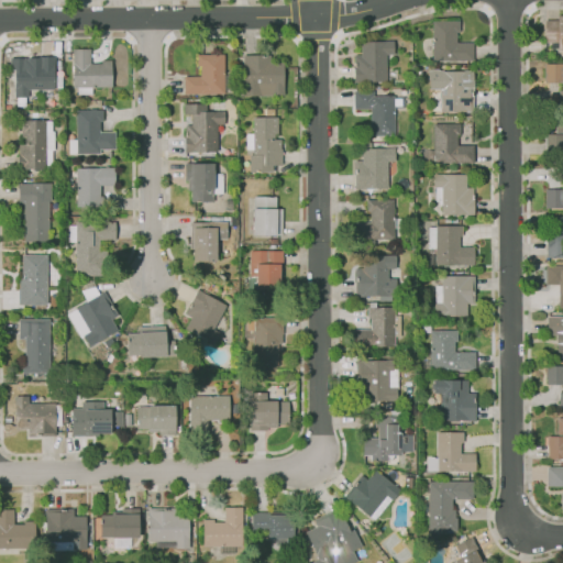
[(543,21),(556,21),(556,15),(562,15),(562,50),(556,50),(556,43),(543,43),(543,21)]
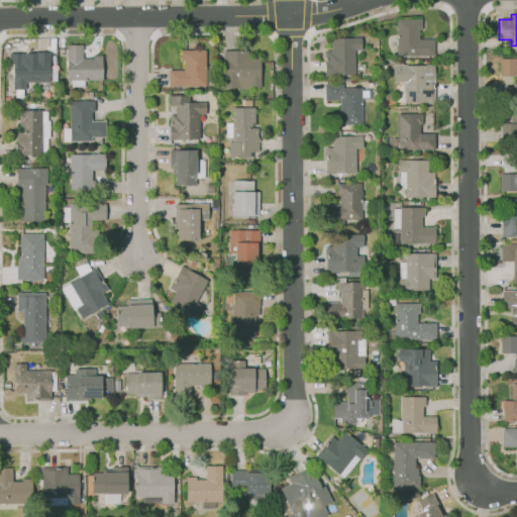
[(396,19),(396,56),(433,56),(433,39),(418,39),(418,20),(396,19)]
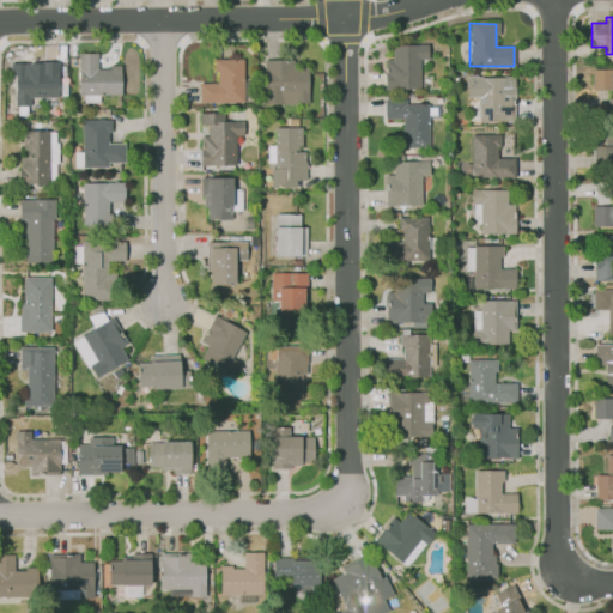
[(396,46),(396,70),(383,70),(383,90),(420,90),(419,59),(428,59),(426,46),(396,46)]
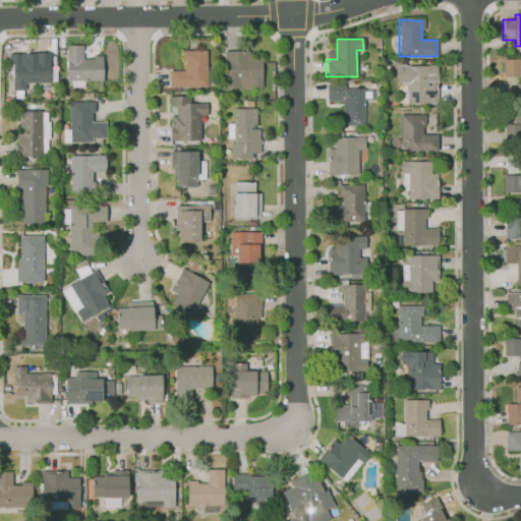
[(66,46),(66,80),(102,80),(102,56),(93,56),(93,59),(83,59),(82,46),(66,46)]
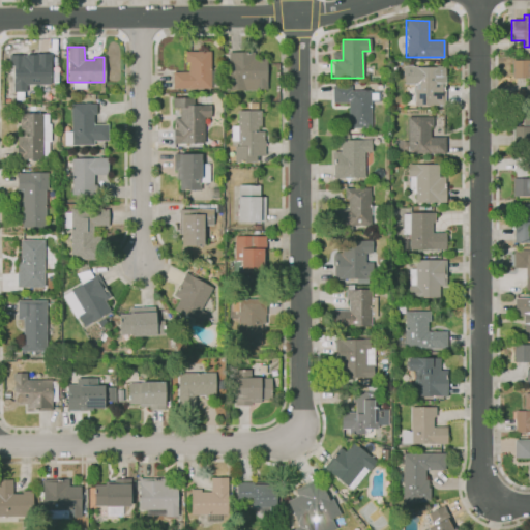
[(173,72),(173,88),(209,87),(209,51),(184,51),(184,61),(187,61),(187,71),(173,72)]
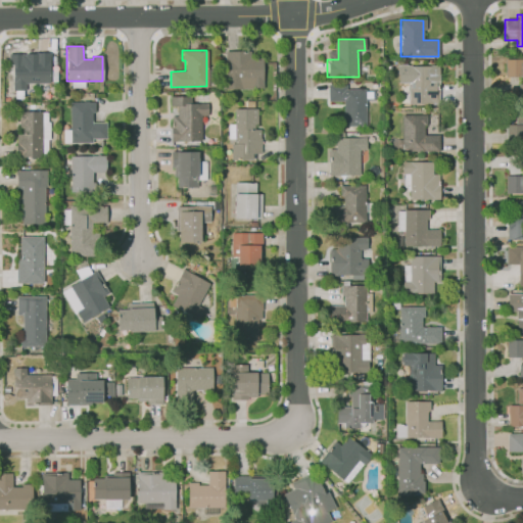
[(224,51),(249,51),(249,59),(263,59),(263,88),(224,88),(224,51)]
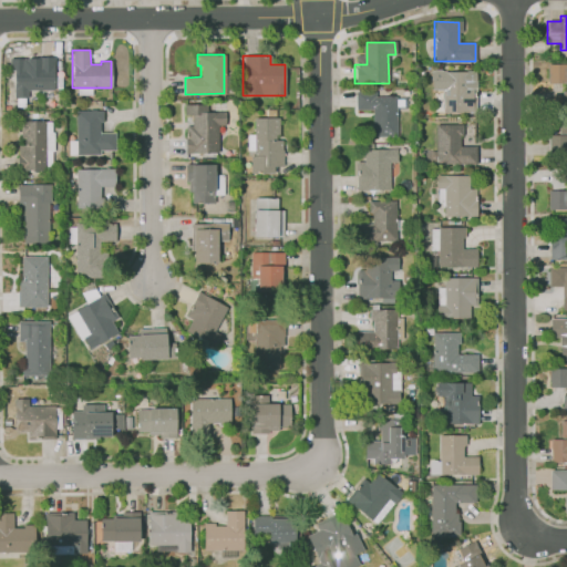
[(14,65),(14,99),(28,98),(28,91),(54,90),(54,57),(27,57),(27,65),(14,65)]
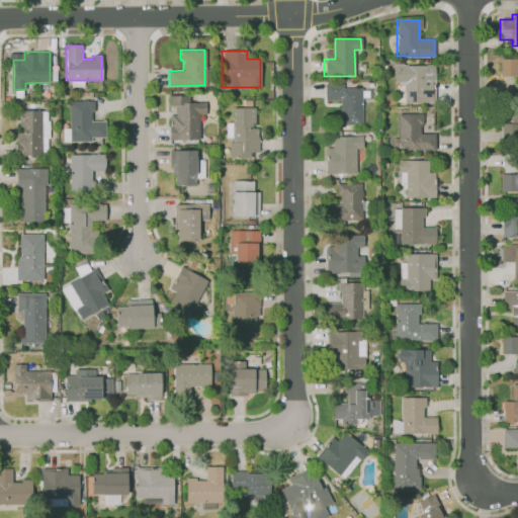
[(499,60),(517,59),(517,62),(517,95),(513,96),(512,84),(517,84),(517,75),(500,76),(499,60)]
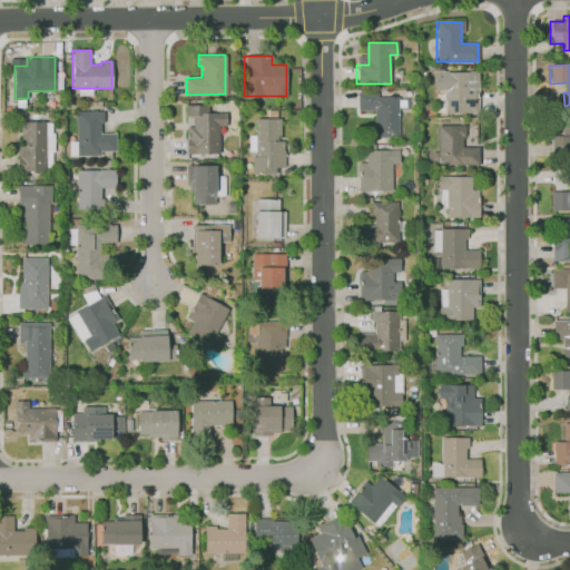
[(433,71),(478,71),(478,112),(445,112),(444,90),(433,90),(433,71)]
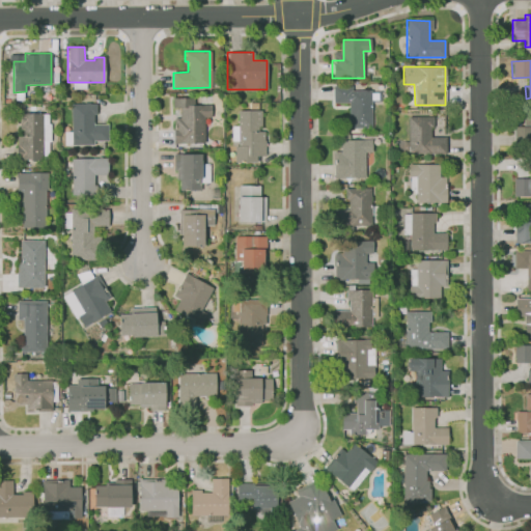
[(332,86),(351,86),(351,91),(370,91),(370,128),(350,128),(348,103),(332,103),(332,86)]
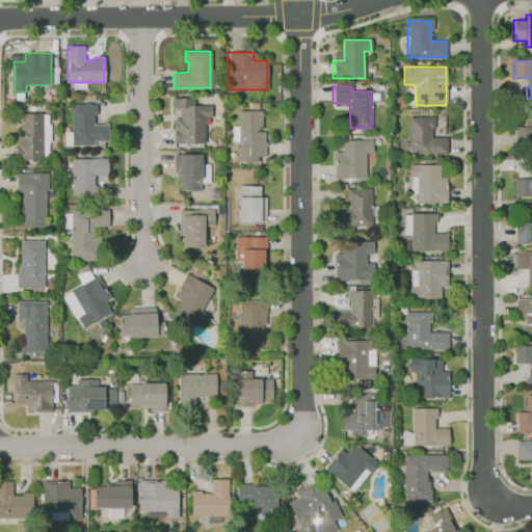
[(173,98),(195,99),(195,105),(211,105),(211,117),(205,117),(205,142),(175,142),(175,118),(180,118),(180,107),(171,107),(173,98)]
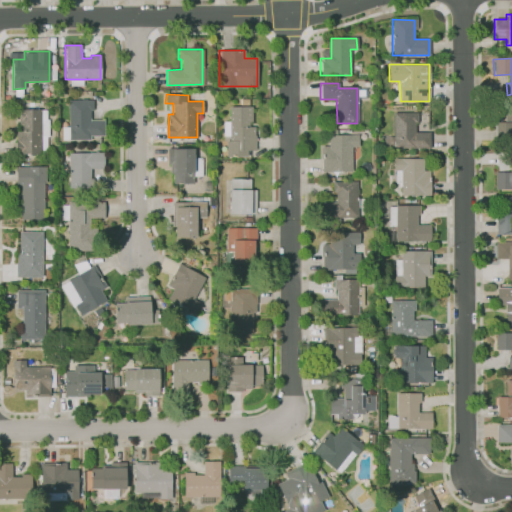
[(68,101),(69,140),(91,140),(90,136),(106,136),(105,119),(90,120),(89,110),(92,110),(92,101),(68,101)]
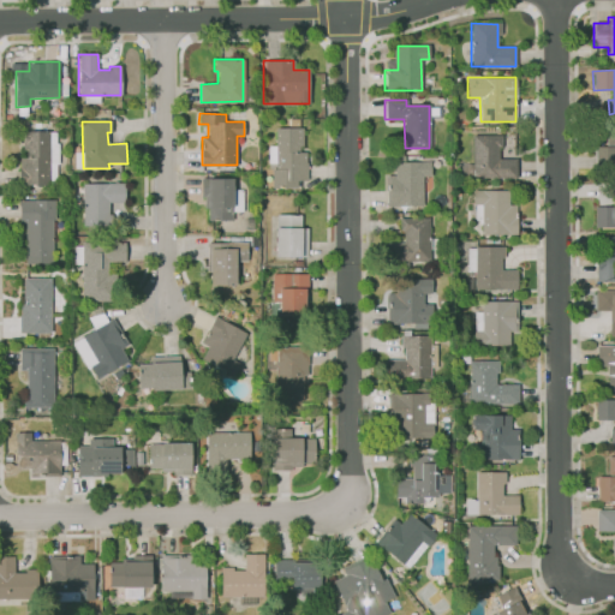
[(275,129),(303,129),(303,145),(299,145),(299,153),(305,153),(305,180),(297,180),(297,187),(272,187),(272,168),(275,168),(275,129)]
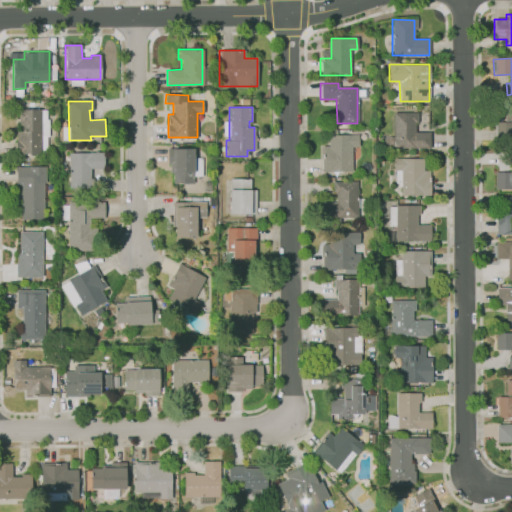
[(18,109),(40,109),(41,153),(16,154),(15,129),(22,129),(22,124),(19,124),(18,109)]
